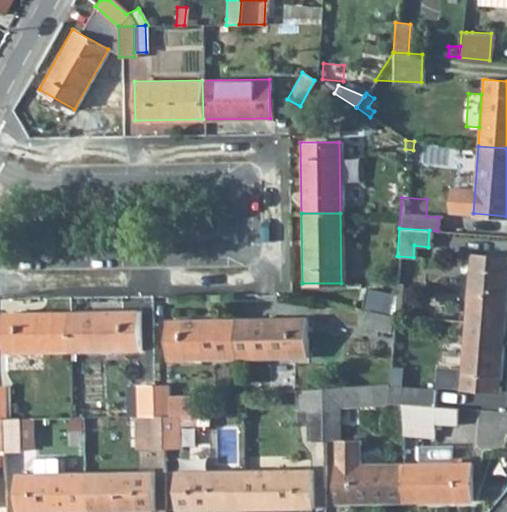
[(502,324),(506,261),(506,257),(470,254),(464,321),(502,324)]
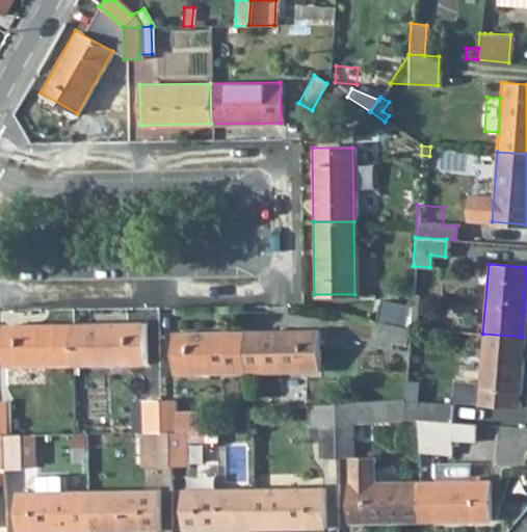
[(409,321),(416,321),(417,295),(411,294),(409,321)]
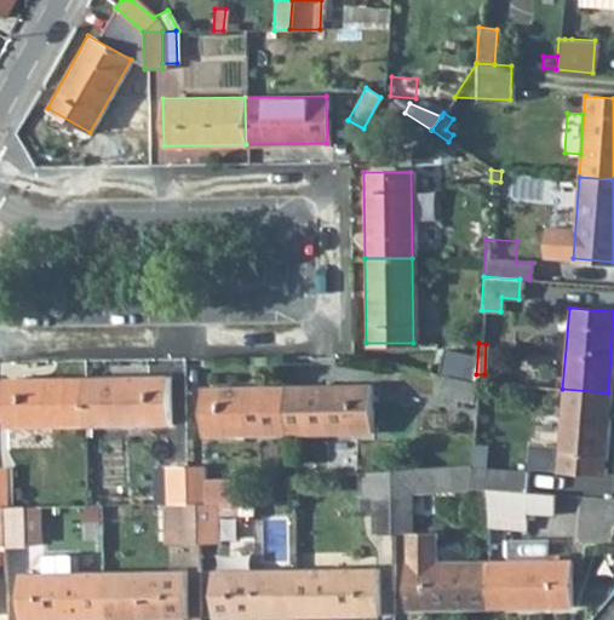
[(471,401),(475,382),(445,375),(440,394),(471,401)]
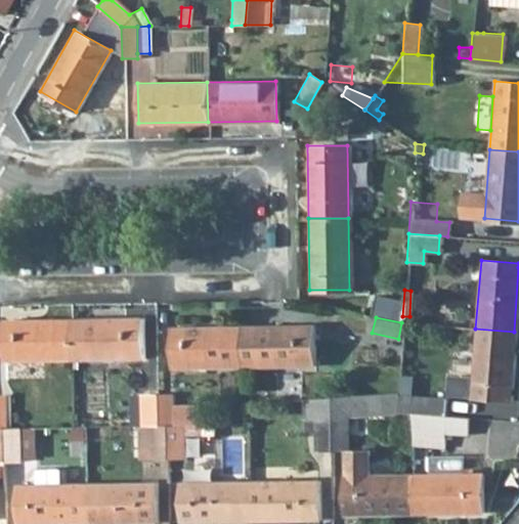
[(141,358),(140,318),(70,319),(71,359),(141,358)]
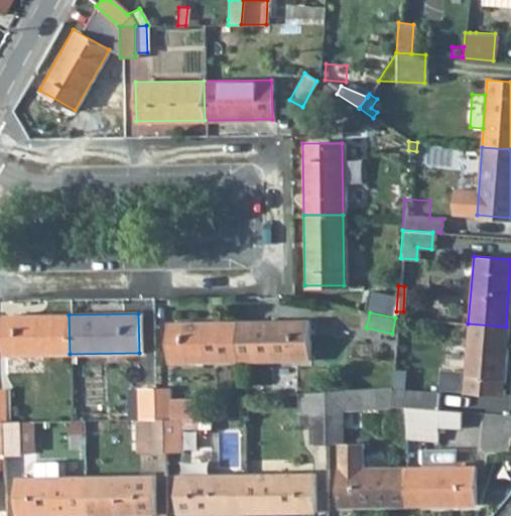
[(70,354),(69,314),(0,315),(0,355),(70,354)]
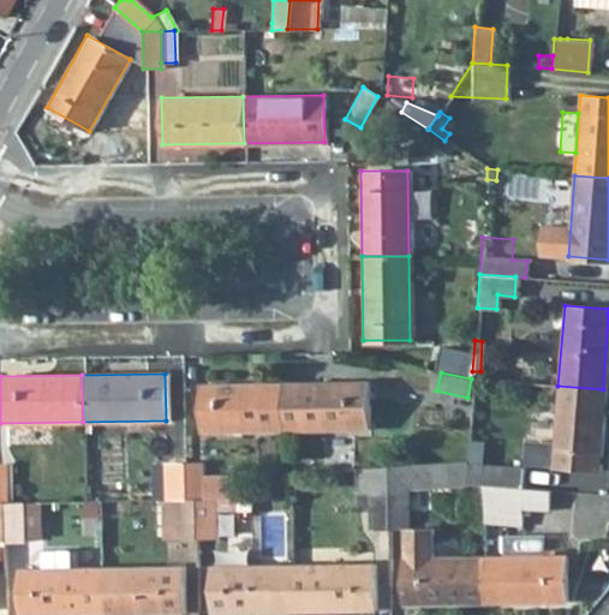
[(365,429),(365,382),(280,383),(281,430),(365,429)]
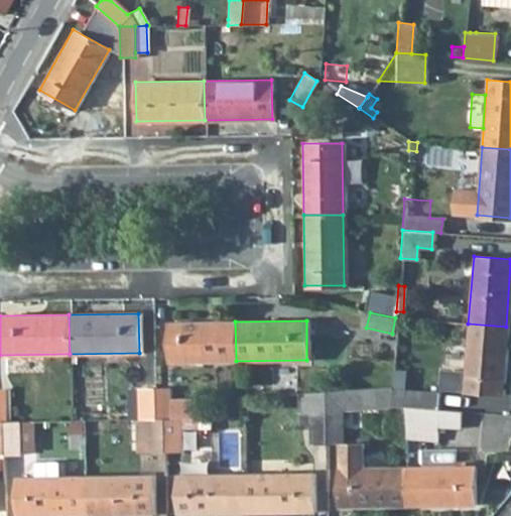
[(236,361),(235,321),(165,323),(166,362),(236,361)]
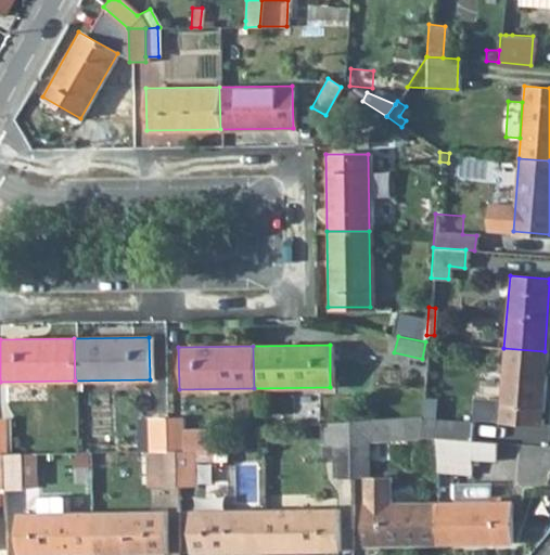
[(539,425),(545,351),(503,348),(500,400),(473,398),(471,418),(539,425)]
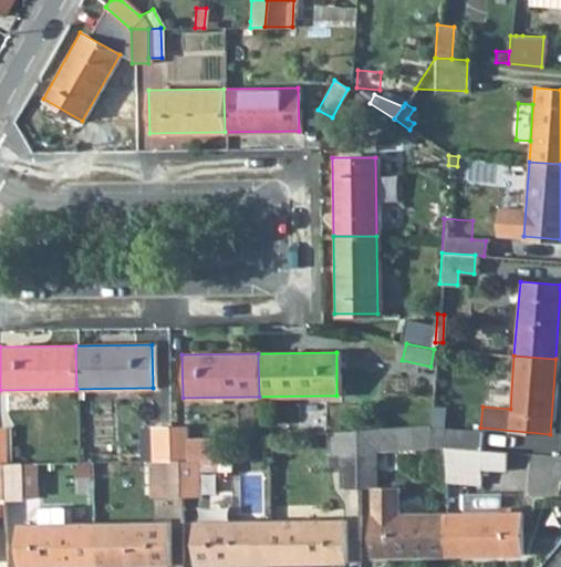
[(428,428),(428,424),(355,430),(355,487),(371,487),(373,486),(372,450),(427,446),(428,428)]
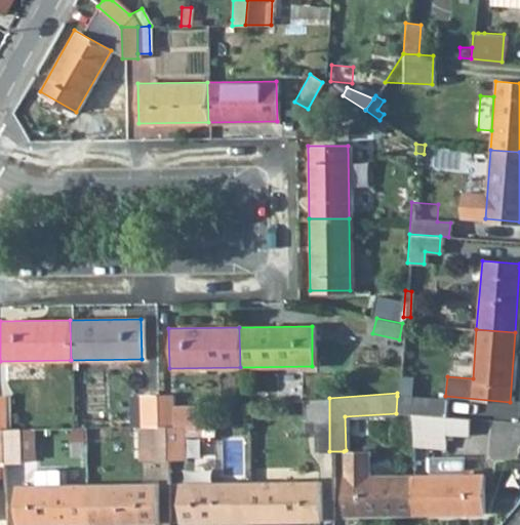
[(156,427),(156,396),(127,396),(128,427),(140,427),(150,427),(156,427)]
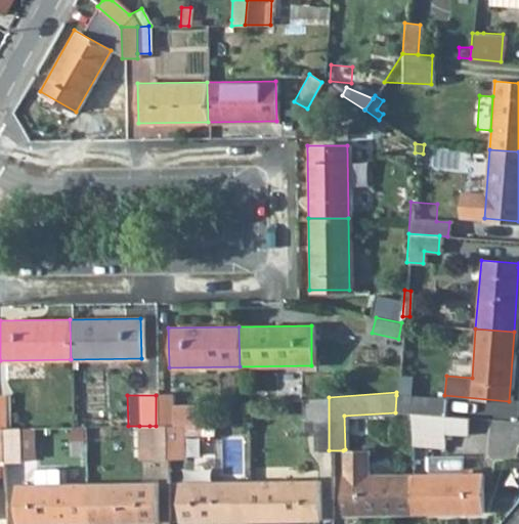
[(173,405),(173,395),(156,395),(156,426),(165,426),(182,426),(198,425),(198,405),(173,405)]
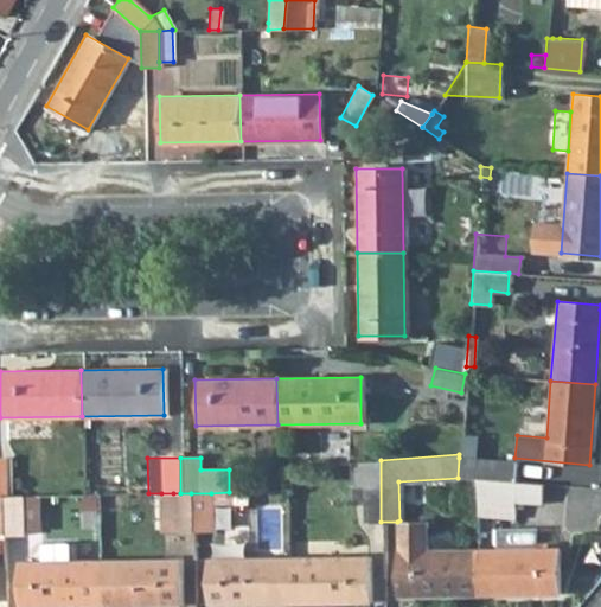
[(515,462),(459,458),(458,478),(475,479),(512,483),(515,462)]
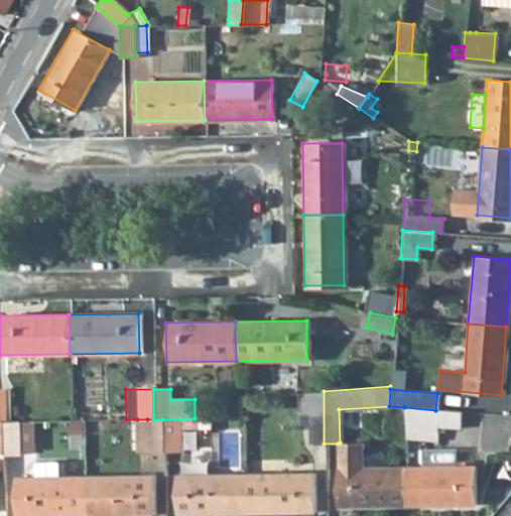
[(324,443),(324,391),(295,393),(296,414),(296,424),(307,425),(307,443),(324,443)]
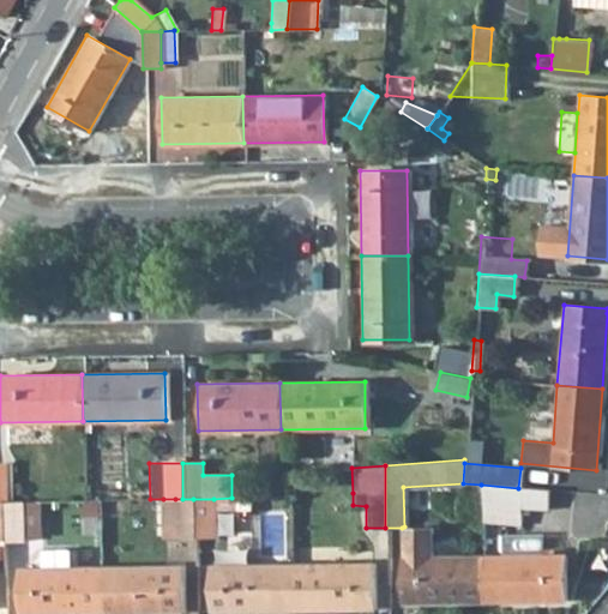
[(547,491),(518,488),(481,485),(481,523),(518,527),(518,513),(518,507),(528,509),(546,509),(547,491)]
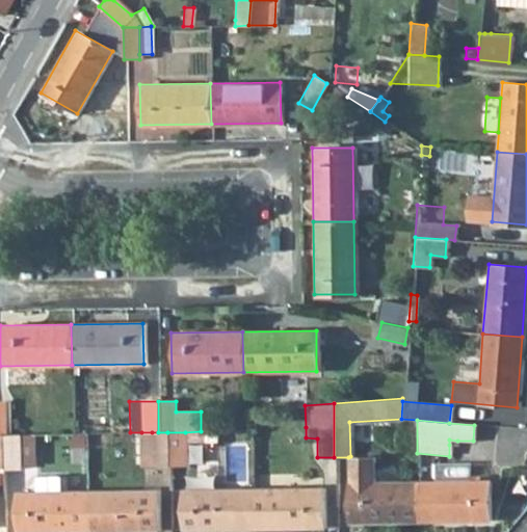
[(141,447),(152,447),(152,432),(141,432),(141,447)]
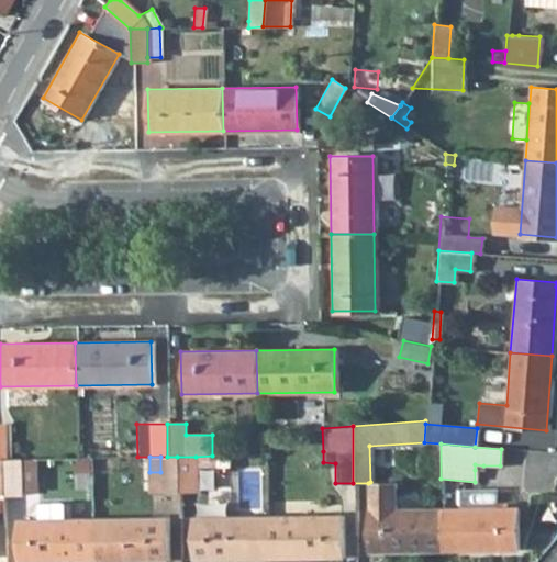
[(177,457),(167,457),(160,457),(160,472),(160,491),(178,491),(177,457)]
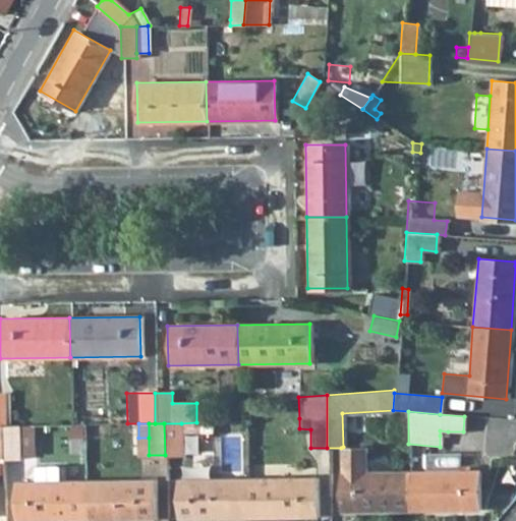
[(181,454),(181,423),(164,423),(165,455),(181,454)]
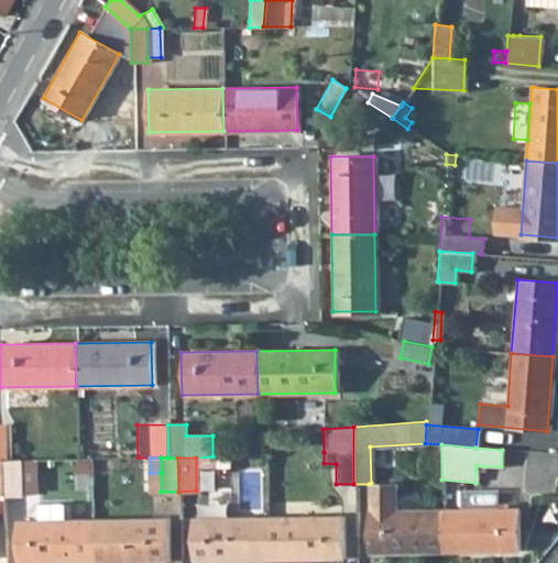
[(21,495),(21,460),(9,460),(2,460),(2,494),(2,495),(21,495)]
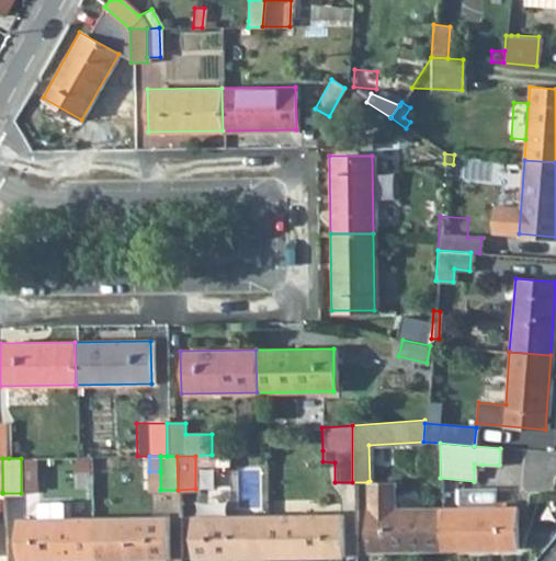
[(441,550),(440,508),(393,508),(392,481),(370,481),(367,482),(367,510),(366,510),(366,551),(441,550)]
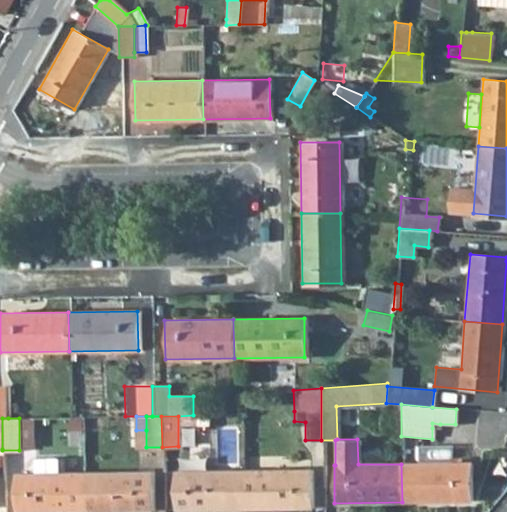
[(415,445),(415,459),(454,460),(454,445),(415,445)]
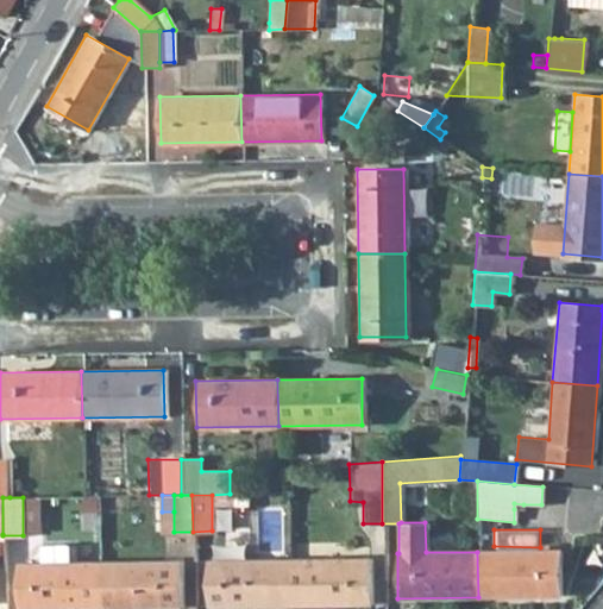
[(558,596),(558,551),(477,552),(478,597),(558,596)]
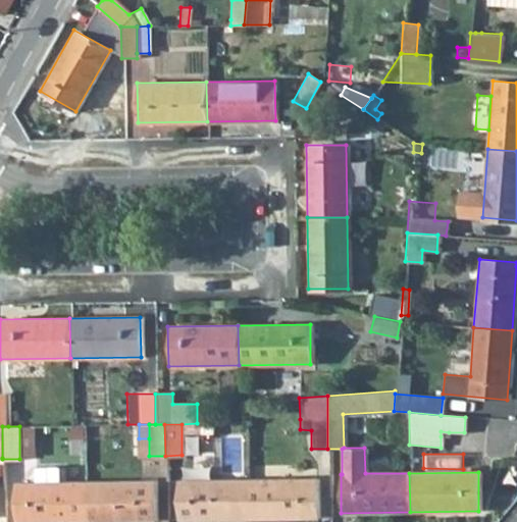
[(316,518),(315,478),(247,479),(247,518),(316,518)]
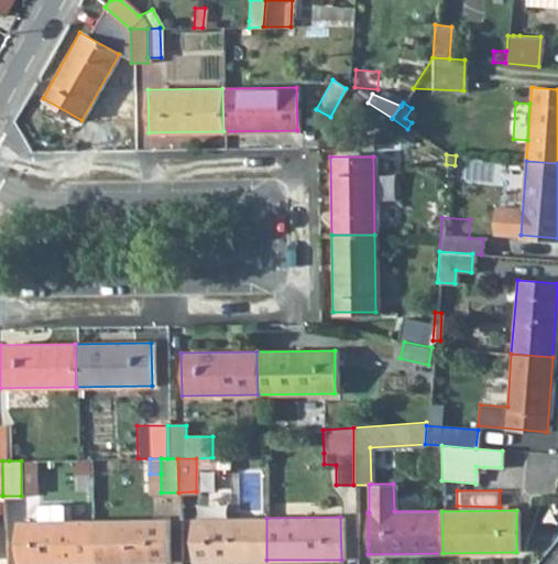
[(266,560),(266,518),(193,519),(193,561),(266,560)]
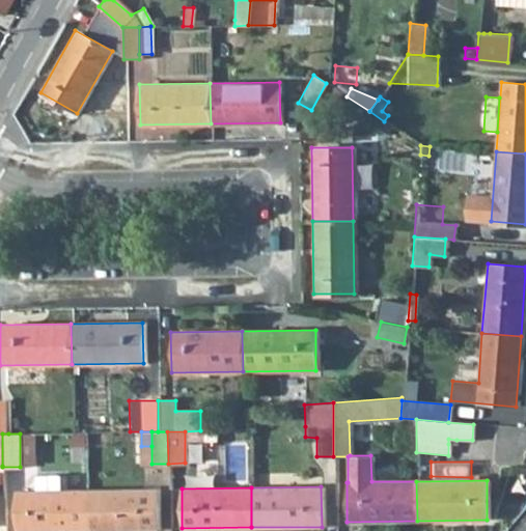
[(156,529),(156,490),(85,491),(86,530),(156,529)]
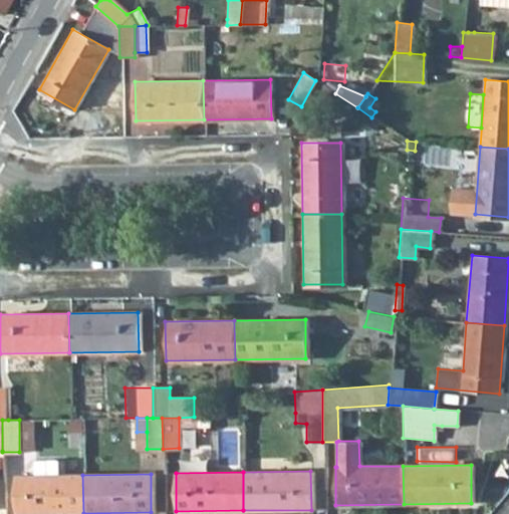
[(83,513),(82,475),(15,476),(15,513),(83,513)]
